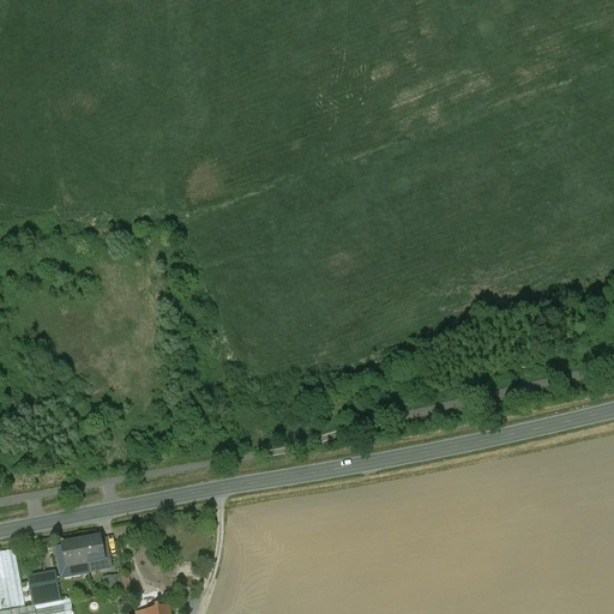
[(98,540),(80,543),(84,565),(86,565),(108,560),(106,542),(100,543),(98,540)]
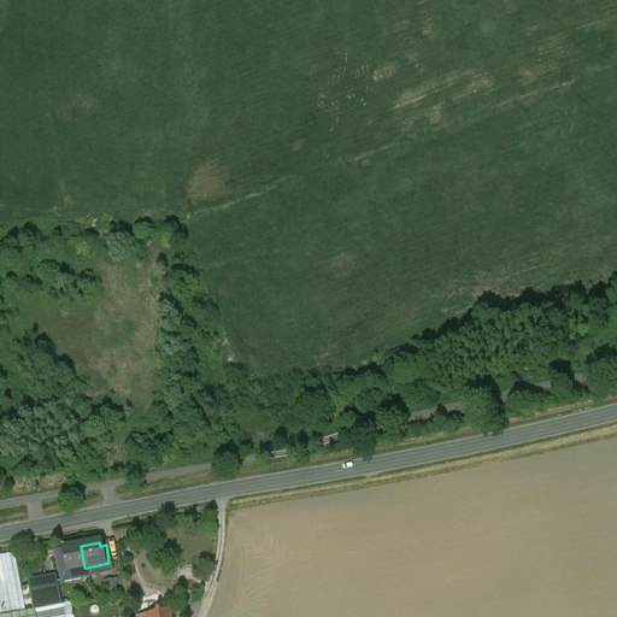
[(88,577),(87,568),(84,568),(81,546),(62,550),(62,553),(57,554),(63,582),(88,577)]
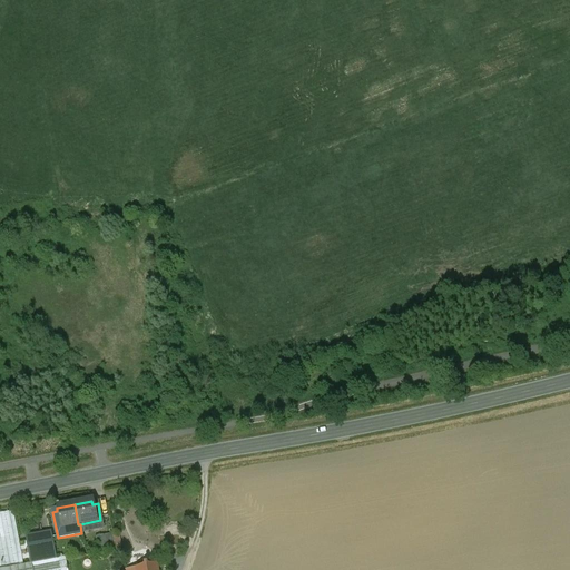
[(0,513),(0,569),(23,566),(12,511),(0,513)]
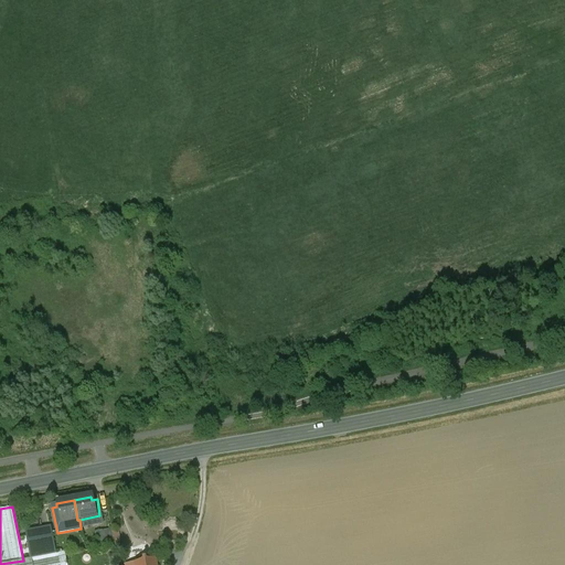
[(110,530),(95,533),(97,546),(114,543),(110,530)]
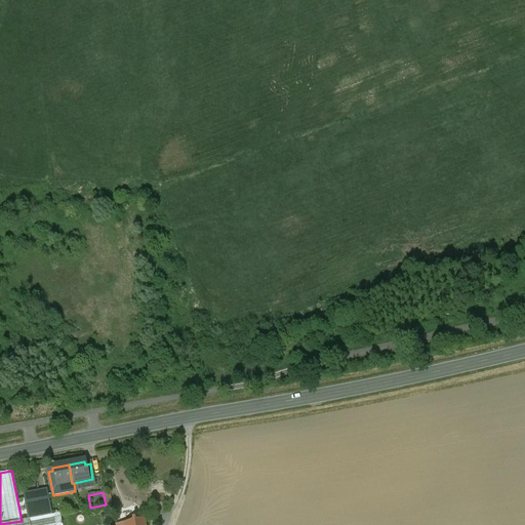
[(32,498),(35,518),(51,515),(47,495),(31,498),(32,498)]
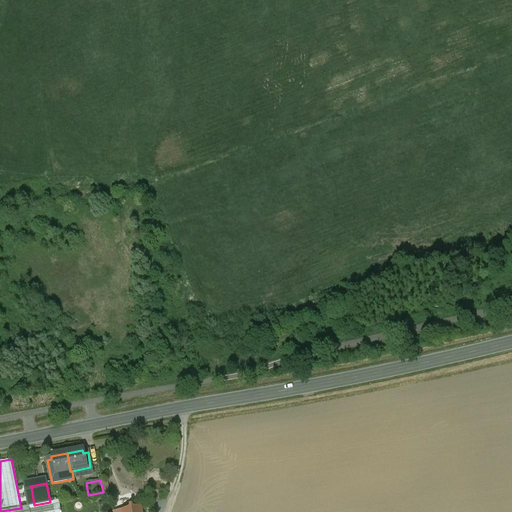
[(34,505),(31,486),(25,487),(29,506),(34,505)]
